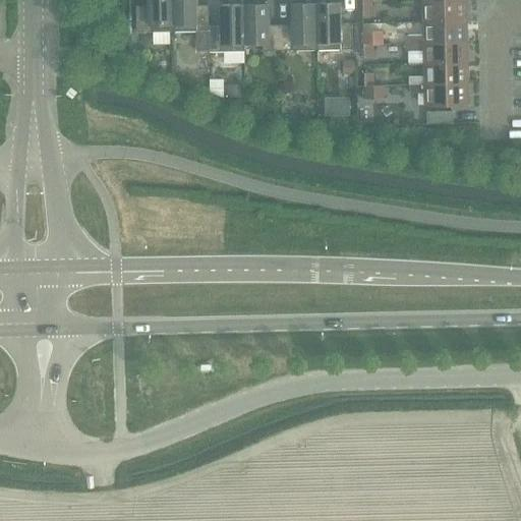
[(173,24),(172,0),(148,0),(149,7),(135,7),(136,34),(173,33),(173,24)]
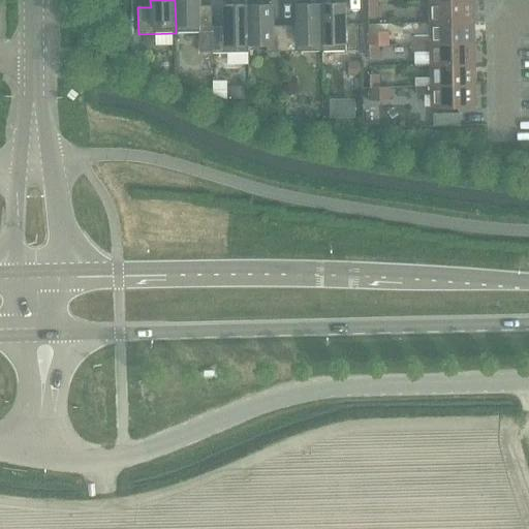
[(175,0),(176,25),(198,25),(199,32),(211,32),(212,32),(212,28),(211,6),(198,6),(198,0),(175,0)]
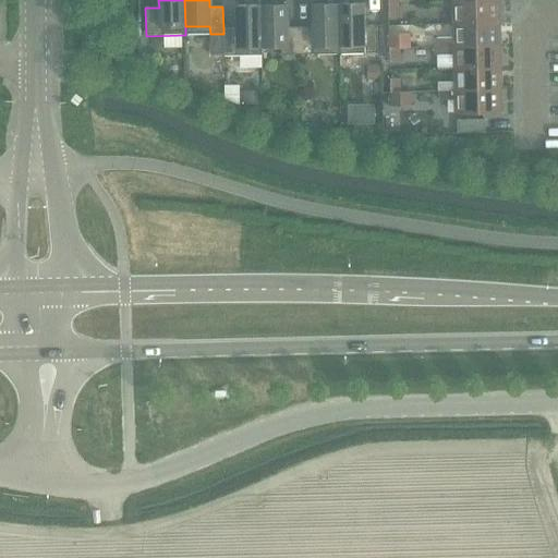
[(453,2),(453,24),(498,24),(498,1),(453,2)]
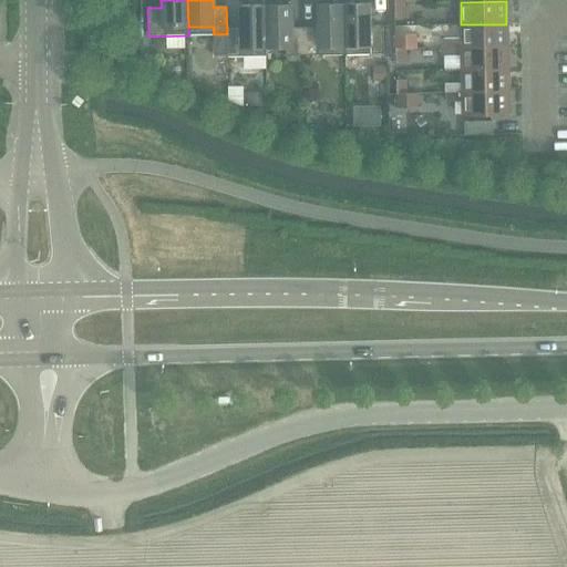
[(363,54),(383,54),(383,27),(370,27),(369,3),(343,4),(344,47),(363,47),(363,54)]
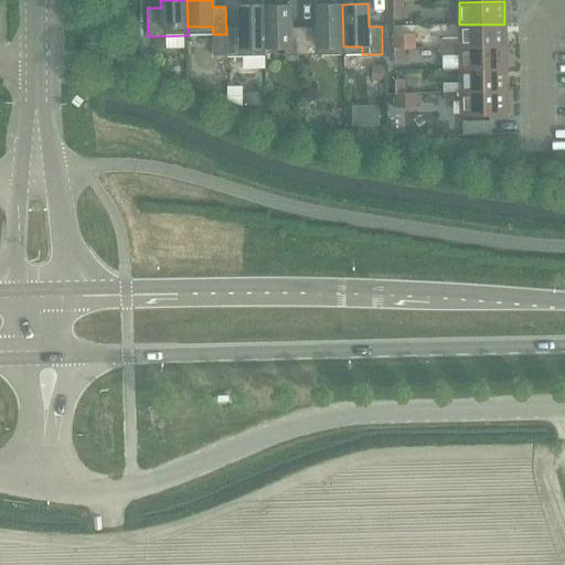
[(393,18),(404,18),(404,3),(393,3),(393,18)]
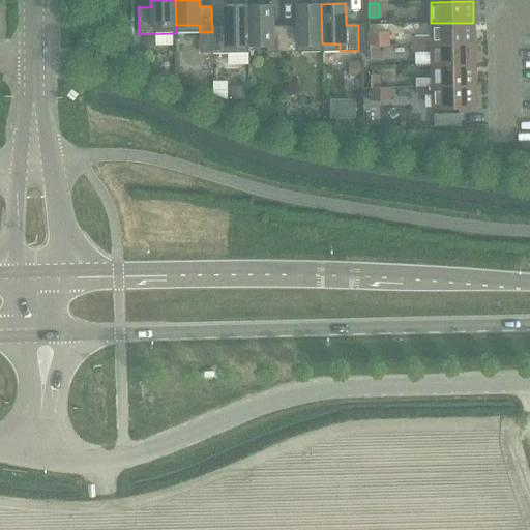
[(303,45),(322,43),(321,4),(296,4),(297,26),(285,26),(286,52),(304,52),(303,45)]
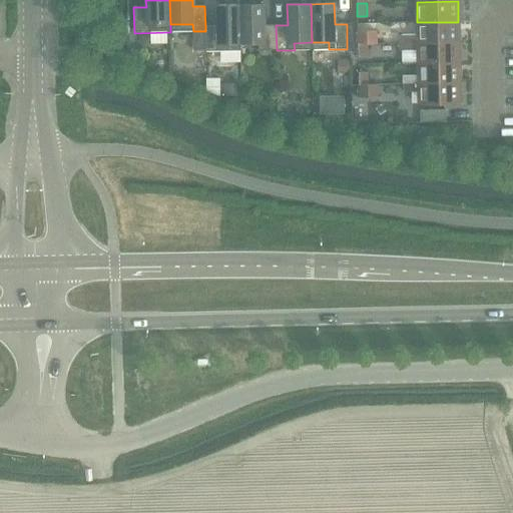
[(223,44),(241,44),(240,5),(216,6),(217,26),(205,27),(205,31),(204,31),(205,52),(223,51),(223,44)]
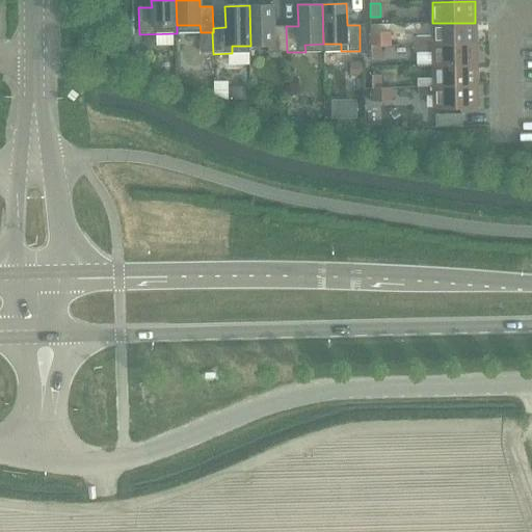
[(268,52),(287,52),(286,26),(273,26),(273,5),(249,5),(250,46),(267,45),(268,52)]
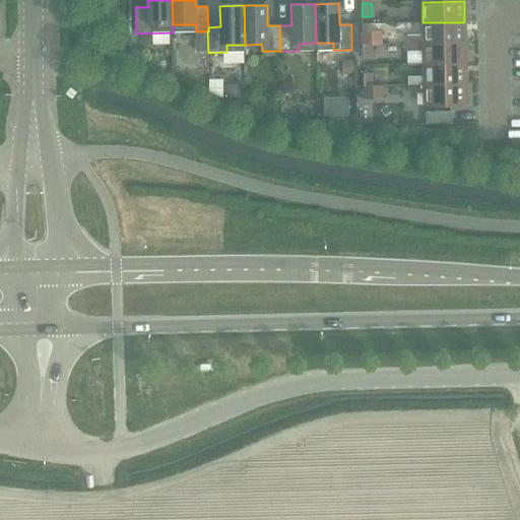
[(404,36),(404,44),(465,43),(464,22),(423,22),(424,36),(404,36)]
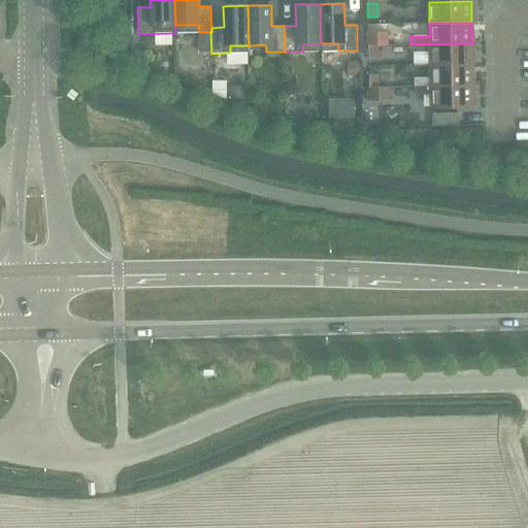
[(388,32),(378,32),(368,33),(368,45),(378,45),(389,44),(388,32)]
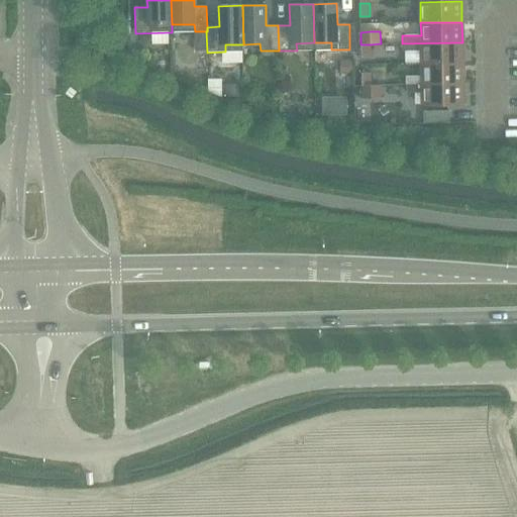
[(405,52),(405,64),(405,65),(421,64),(462,63),(462,42),(402,43),(402,52),(405,52)]
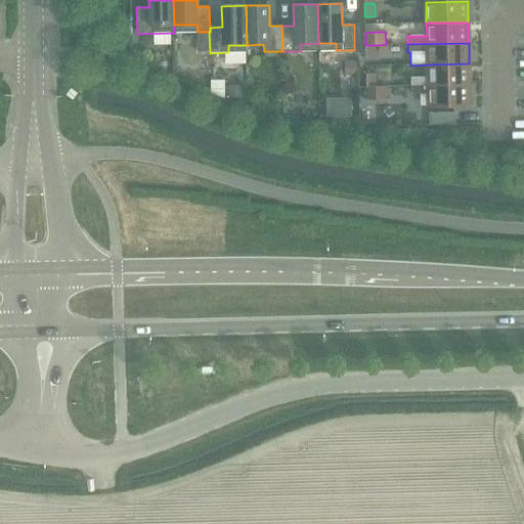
[(366,57),(376,57),(376,45),(365,45),(366,57)]
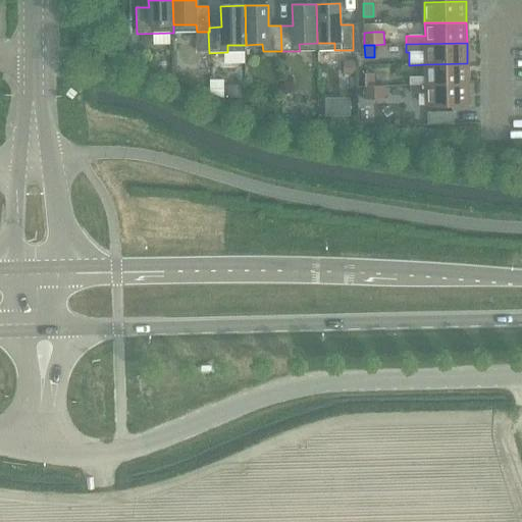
[(357,74),(357,61),(343,61),(343,74),(357,74)]
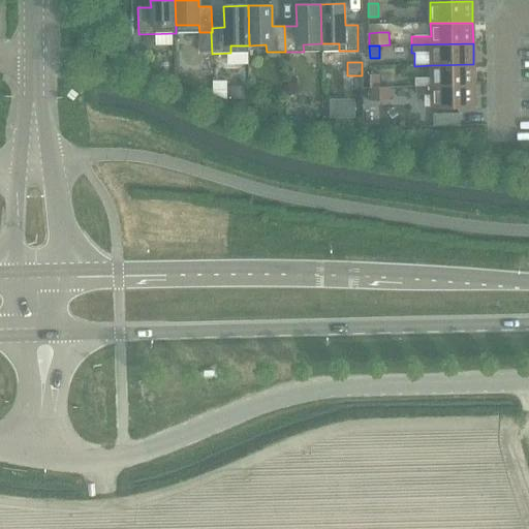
[(474,86),(473,64),(431,65),(431,79),(415,79),(415,87),(474,86)]
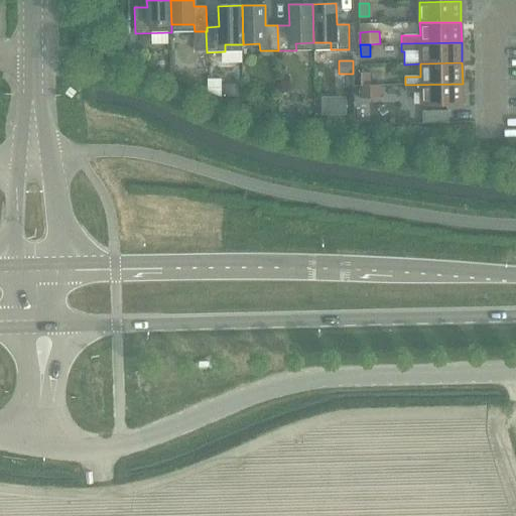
[(361,74),(362,86),(371,86),(371,85),(371,73),(361,74)]
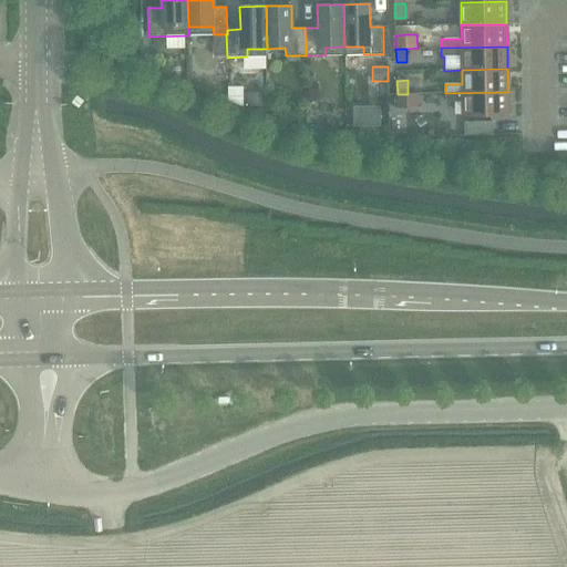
[(243,89),(227,89),(227,98),(227,103),(243,109),(243,103),(243,89)]
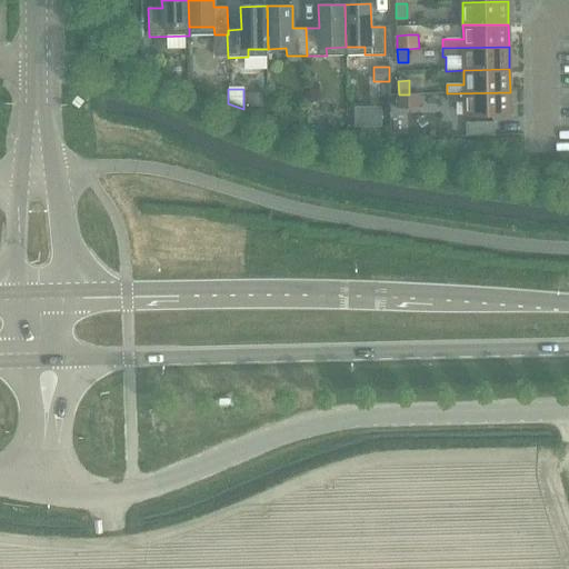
[(447,102),(465,101),(465,117),(510,116),(510,92),(447,93),(447,102)]
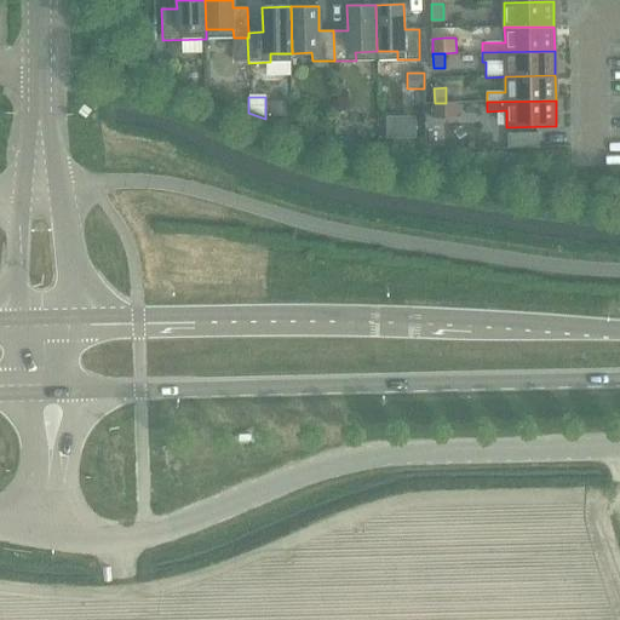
[(435,118),(446,118),(458,118),(457,102),(446,102),(446,103),(435,103),(435,118)]
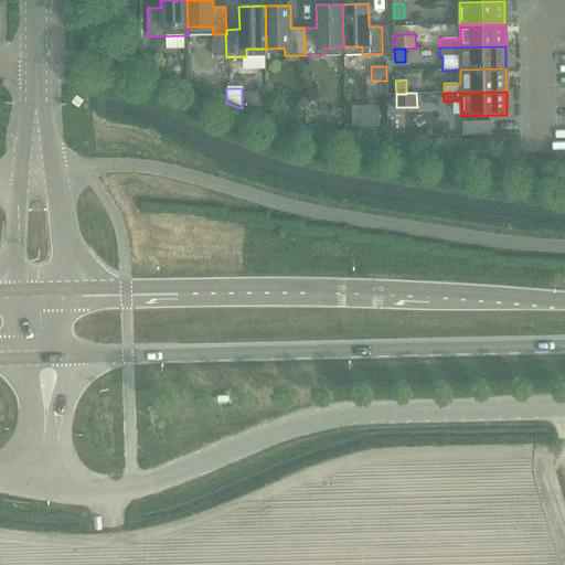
[(364,107),(351,107),(351,125),(351,127),(364,127),(364,126),(364,107)]
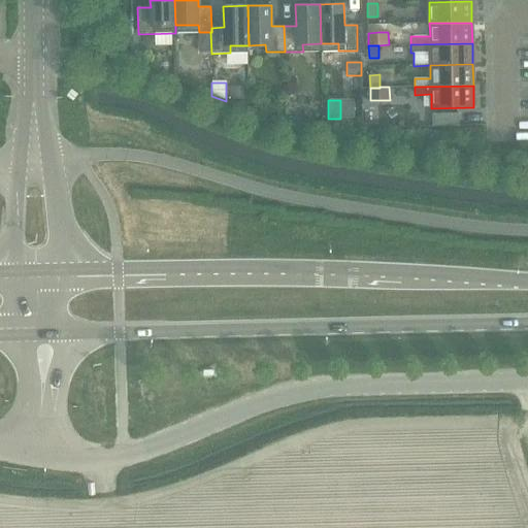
[(458,113),(432,113),(432,126),(452,126),(458,126),(458,113)]
